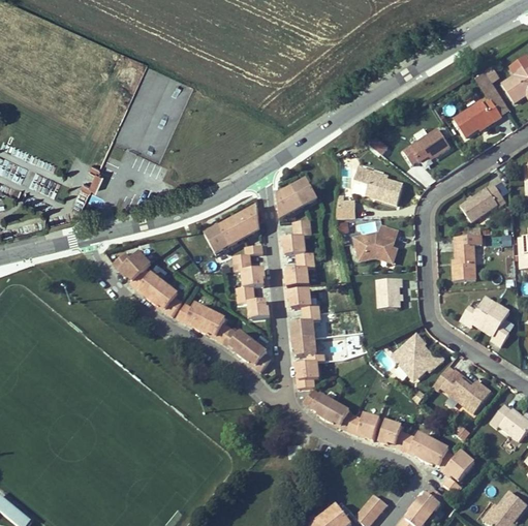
[(527,64),(501,83),(513,101),(525,93),(527,91),(527,64)]
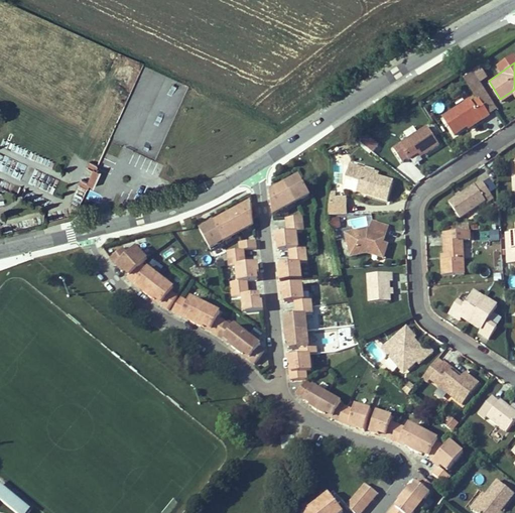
[(480,65),(473,70),(479,79),(486,74),(480,65)]
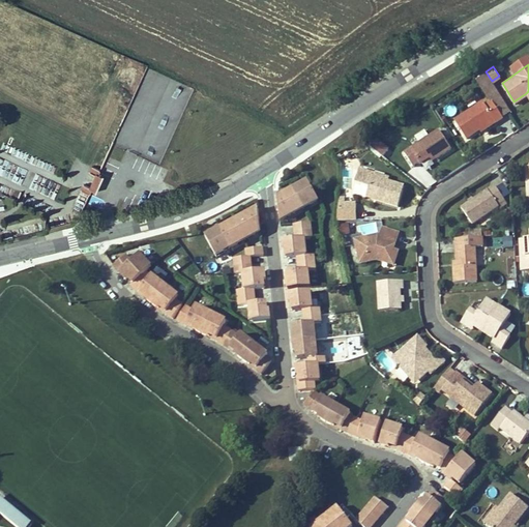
[(476,77),(485,89),(493,83),(492,81),(486,71),(476,77)]
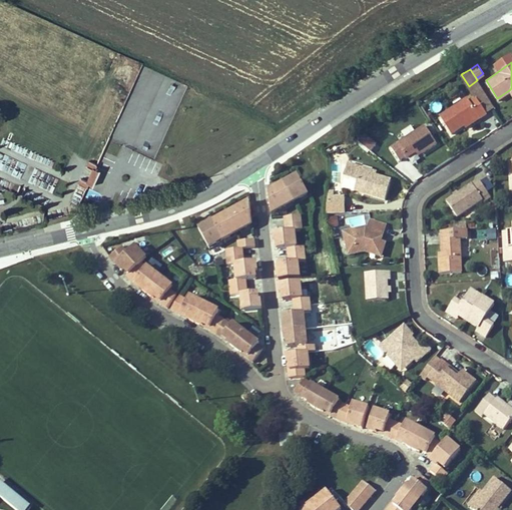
[(469,86),(476,96),(486,112),(494,107),(477,80),(469,86)]
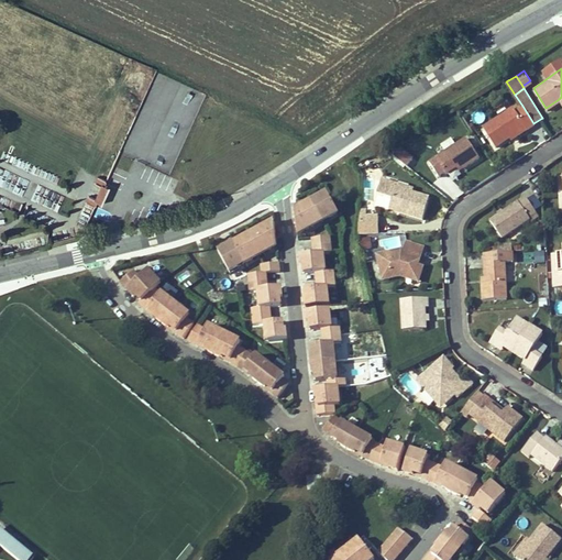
[(120,150),(169,169),(190,118),(180,113),(177,120),(139,105),(120,150)]
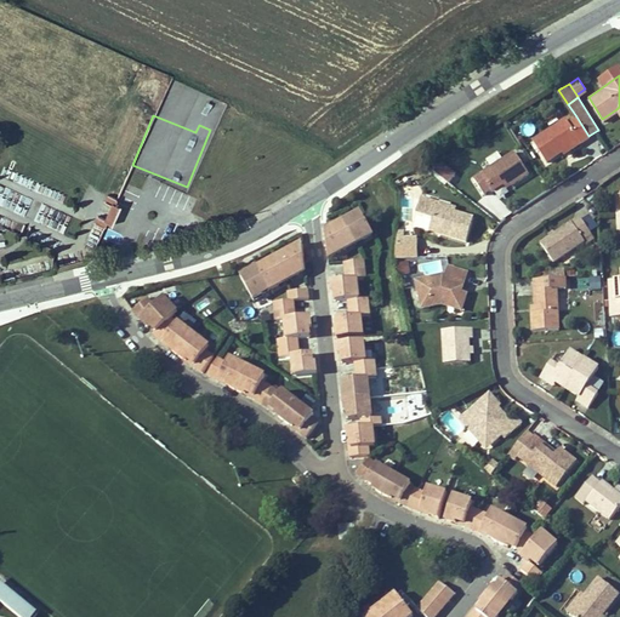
[(568,121),(566,116),(532,138),(546,159),(561,149),(578,138),(580,141),(589,136),(576,116),(568,121)]
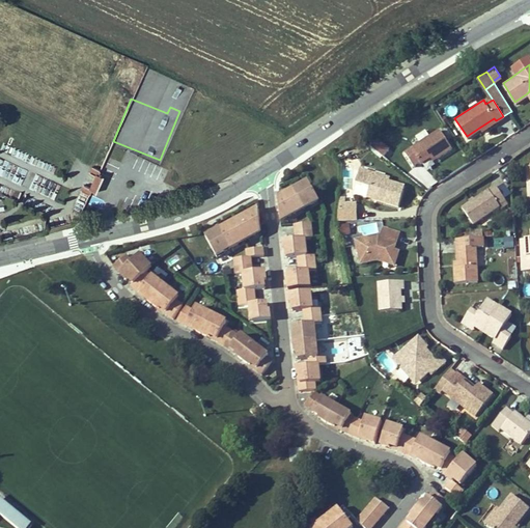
[(496,120),(494,118),(479,128),(481,131),(496,120)]
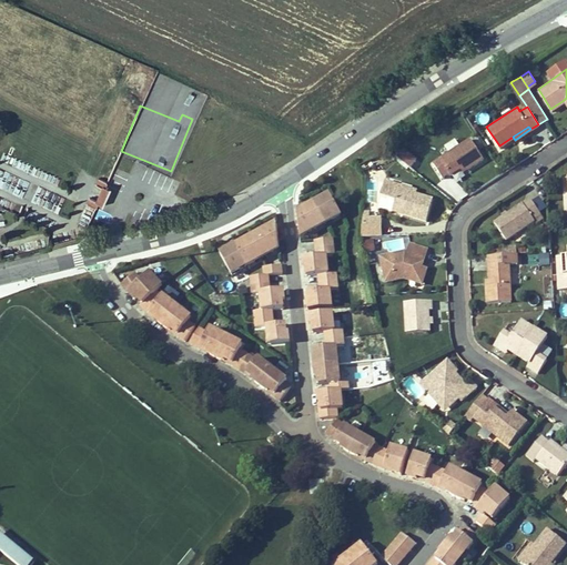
[(483,158),(469,137),(432,161),(442,177),(448,172),(448,173),(461,167),(465,163),(467,168),(483,158)]
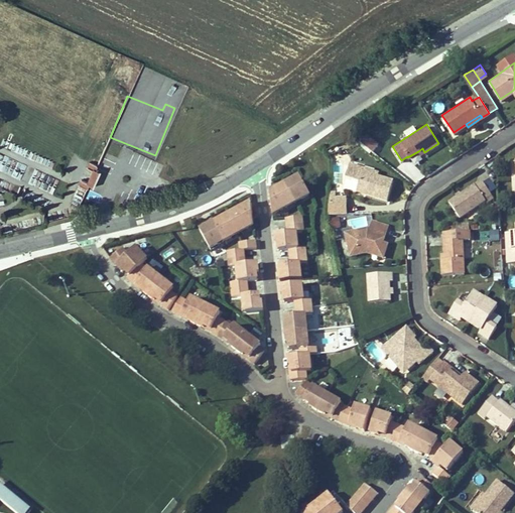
[(359,141),(371,150),(377,144),(367,135),(359,141)]
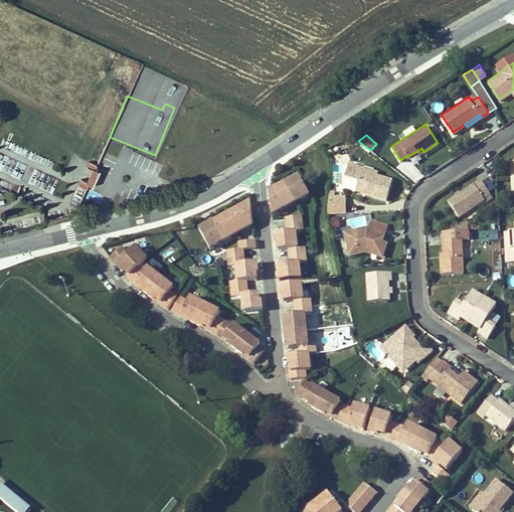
[(94,167),(97,162),(89,159),(86,164),(94,167)]
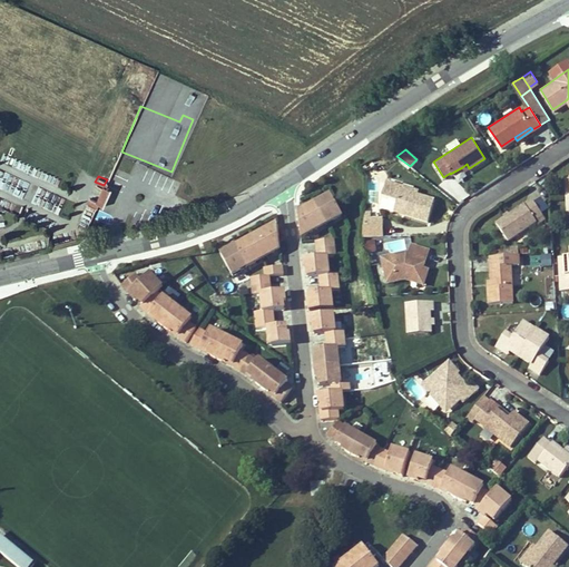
[(401,188),(401,185),(385,181),(381,195),(396,199),(393,209),(428,220),(433,197),(401,188)]
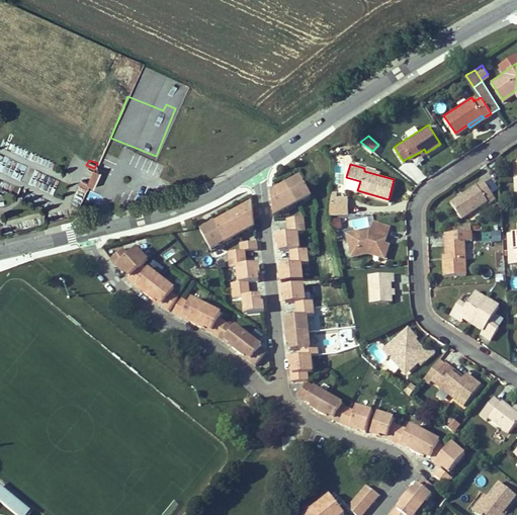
[(57,182),(53,191),(60,195),(66,181),(49,174),(47,178),(57,182)]
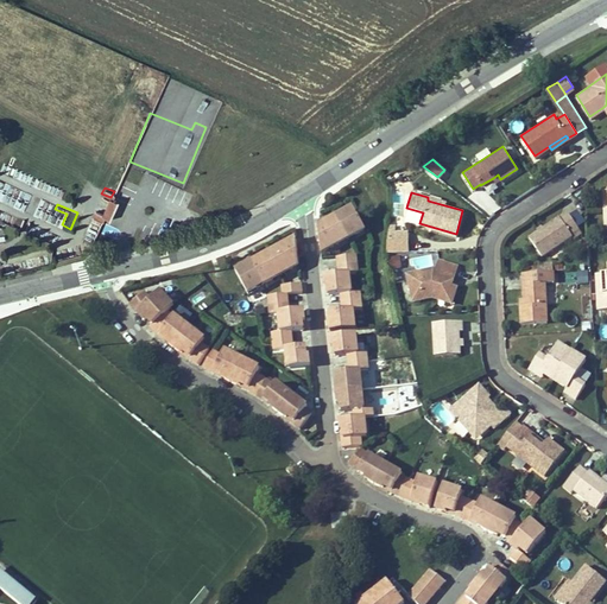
[(335,214),(347,236),(365,227),(354,207),(347,211),(345,208),(335,214)]
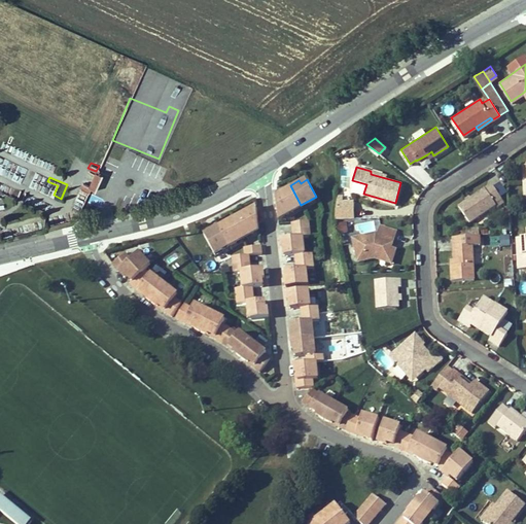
[(79,186),(88,190),(90,184),(81,181),(79,186)]
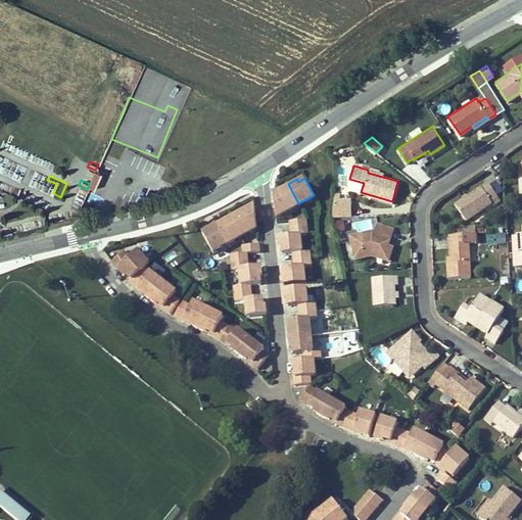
[(496,195),(487,181),(455,202),(465,219),(491,201),(490,199),(496,195)]
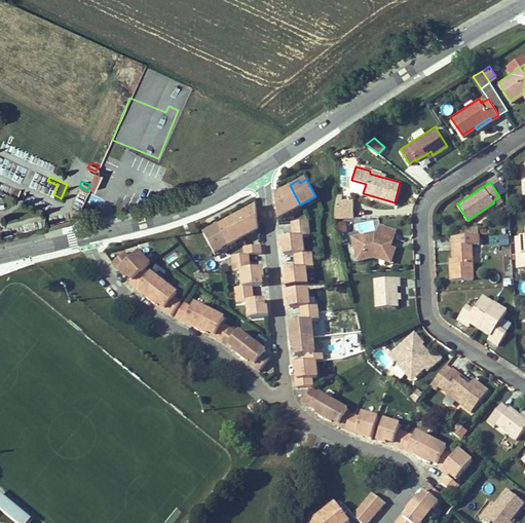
[(276,204),(277,217),(300,204),(290,185),(282,190),(283,191),(275,195),(279,202),(276,204)]
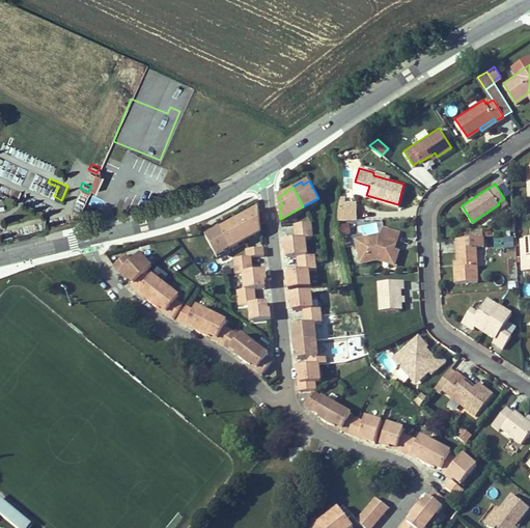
[(338,200),(337,210),(356,209),(356,200),(338,200)]
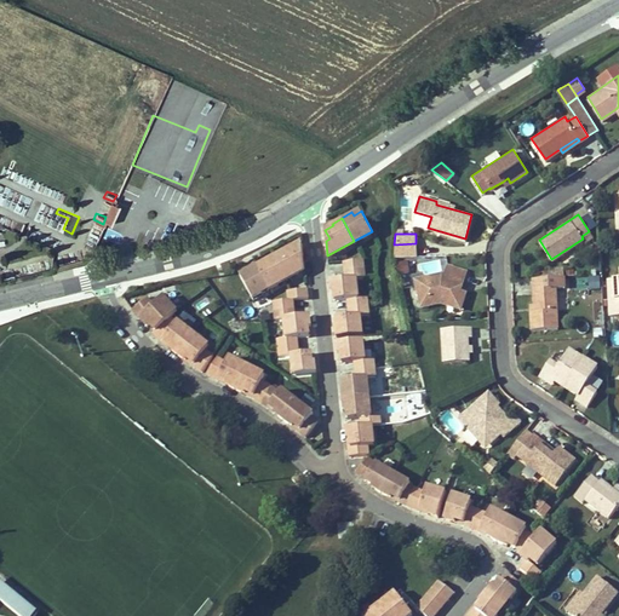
[(286,277),(304,268),(298,257),(303,254),(301,240),(291,245),(292,248),(285,252),(284,248),(274,254),(286,277)]
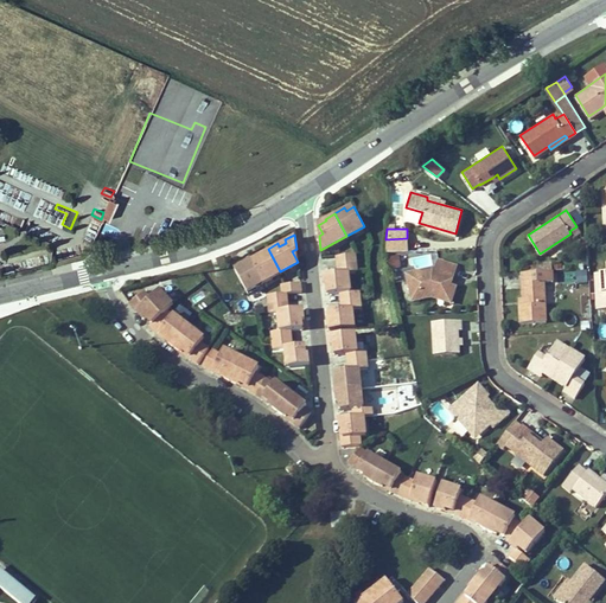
[(386,239),(386,250),(407,249),(407,238),(386,239)]
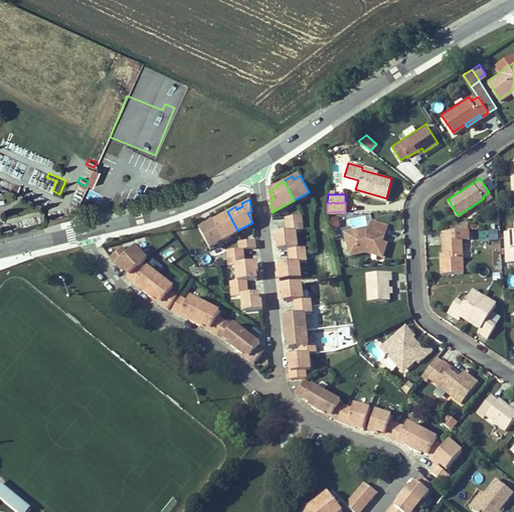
[(237,230),(227,211),(219,216),(220,217),(214,221),(223,238),(226,236),(237,230)]
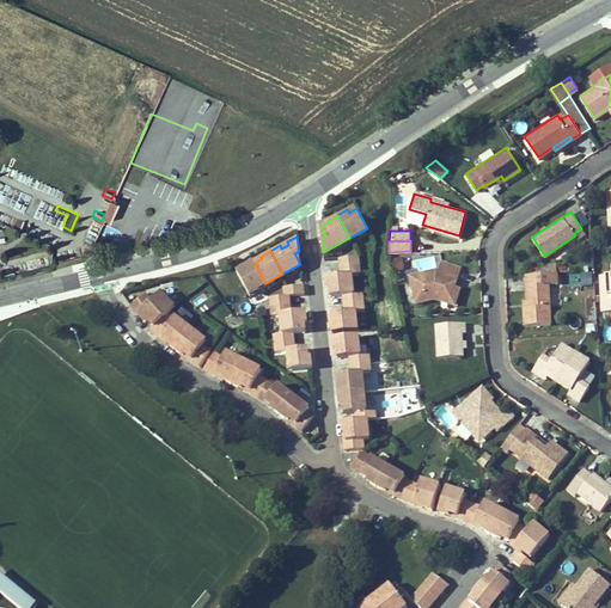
[(433,252),(410,256),(413,268),(435,264),(433,252)]
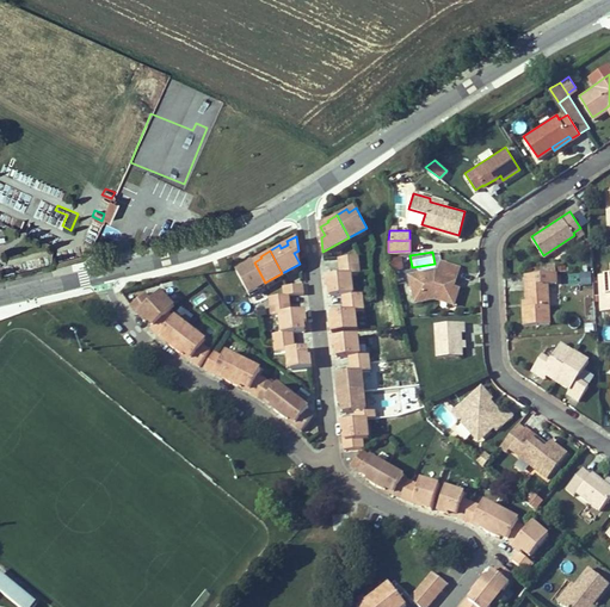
[(338,255),(339,265),(358,262),(357,254),(338,255)]
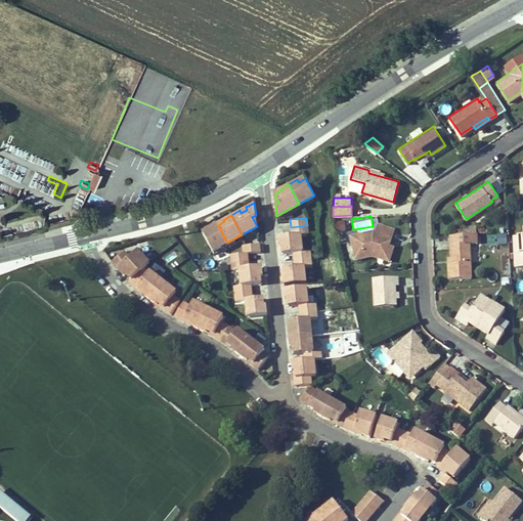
[(336,219),(336,228),(346,227),(345,219),(336,219)]
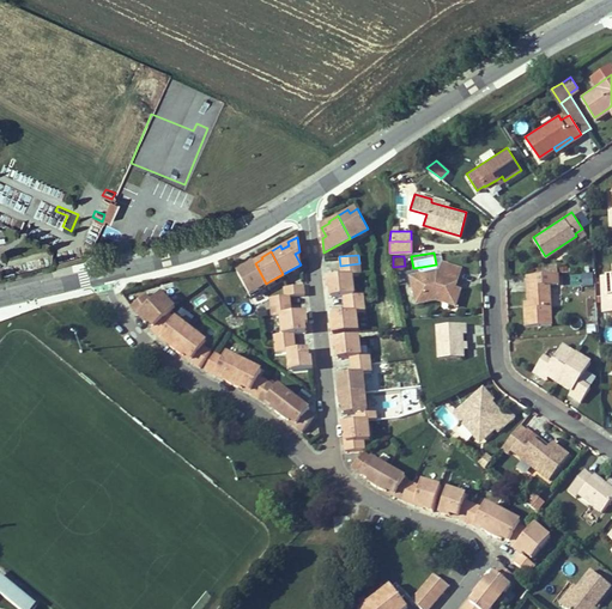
[(410,274),(414,298),(423,297),(424,299),(435,298),(443,300),(444,296),(456,299),(460,288),(454,286),(448,285),(449,279),(456,280),(461,266),(442,261),(438,270),(437,269),(410,274)]
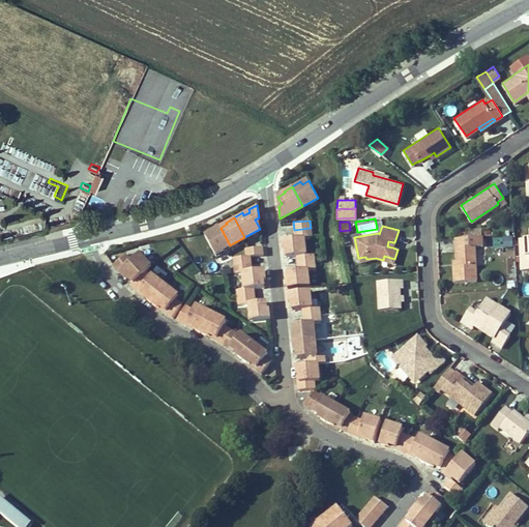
[(215,254),(230,245),(221,228),(214,231),(213,229),(204,234),(215,254)]
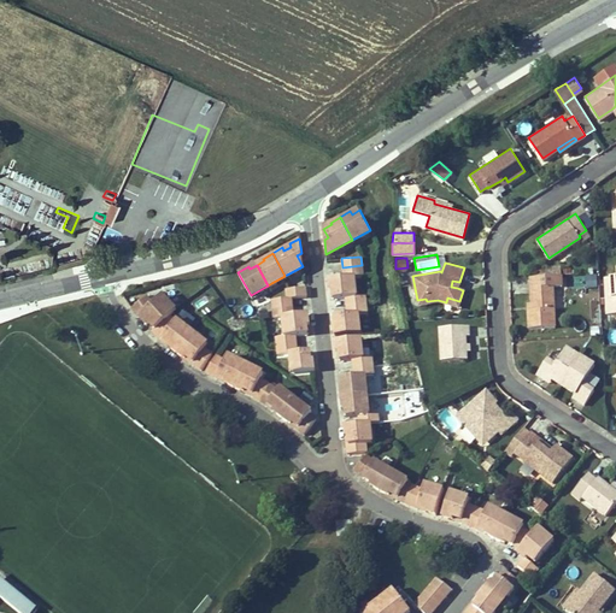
[(362,273),(362,265),(342,267),(344,276),(355,275),(362,273)]
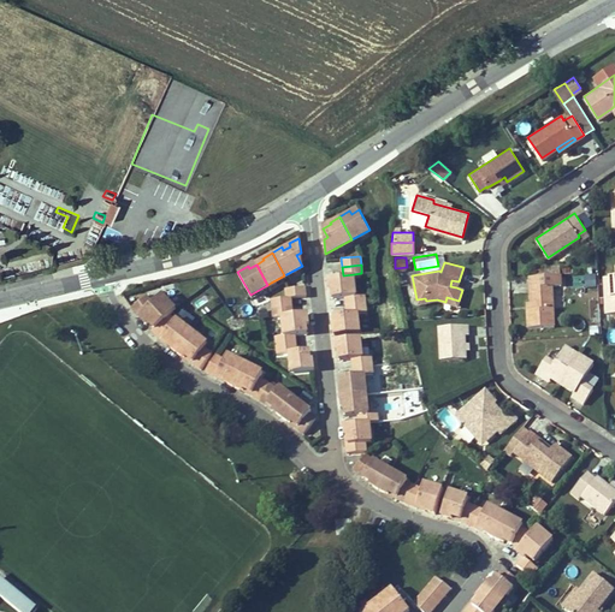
[(585,284),(596,284),(596,272),(585,272),(585,284)]
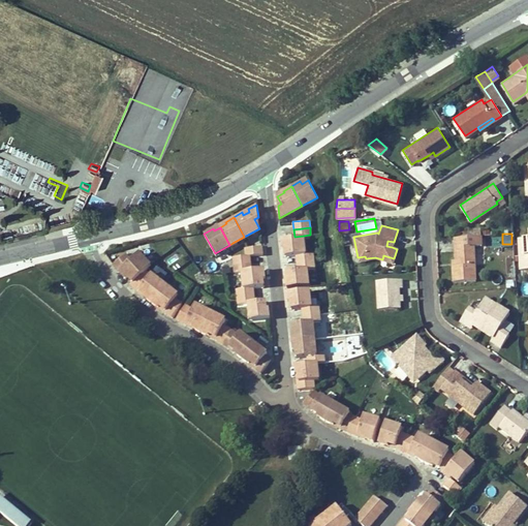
[(456,265),(452,265),(453,280),(475,279),(473,244),(482,244),(480,235),(454,236),(455,258),(456,265)]
